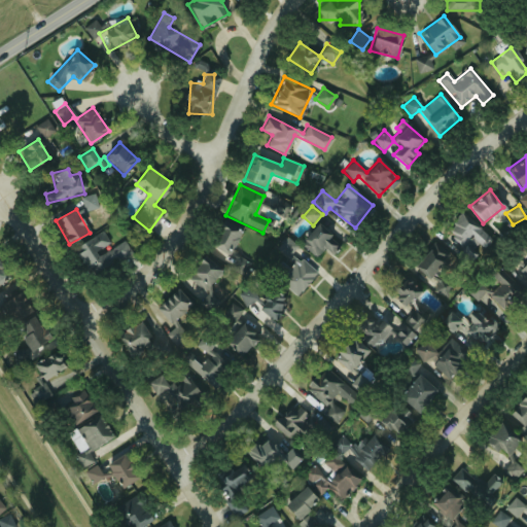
[(446,229),(461,245),(469,236),(483,248),(491,240),(462,212),(446,229)]
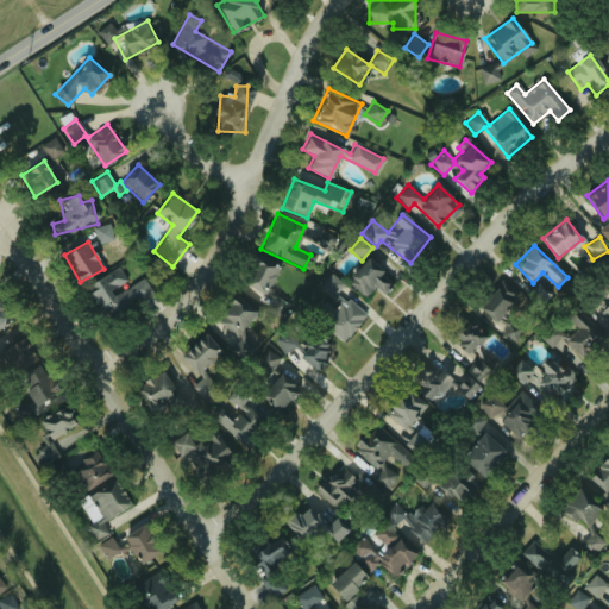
[(278,265),(256,255),(238,292),(282,312),(287,301),(265,292),(278,265)]
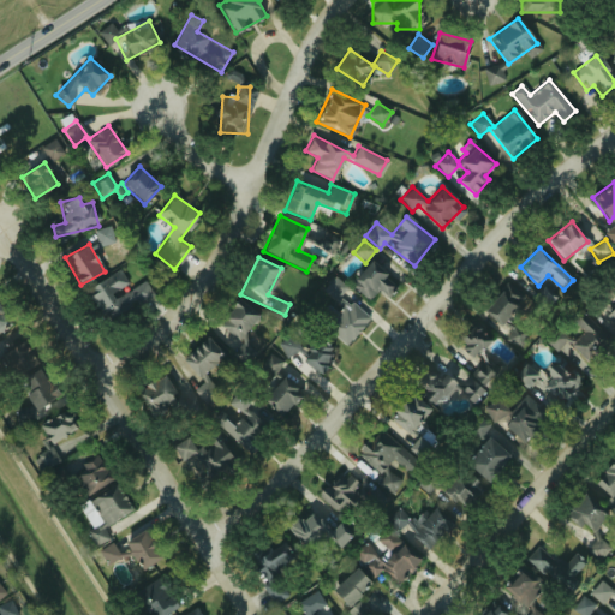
[(368,299),(389,276),(372,260),(350,282),(368,299)]
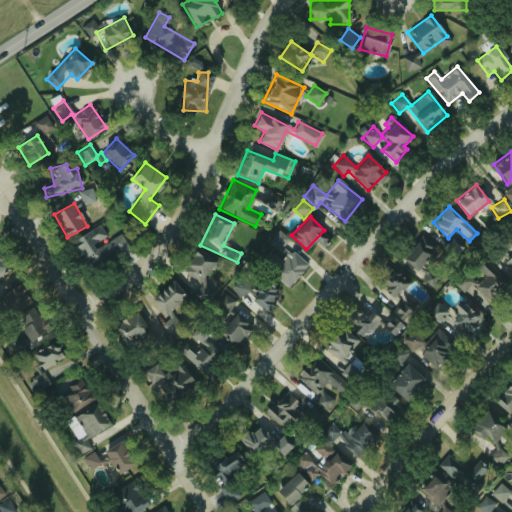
[(71,240),(86,269),(128,248),(120,233),(107,240),(100,225),(71,240)]
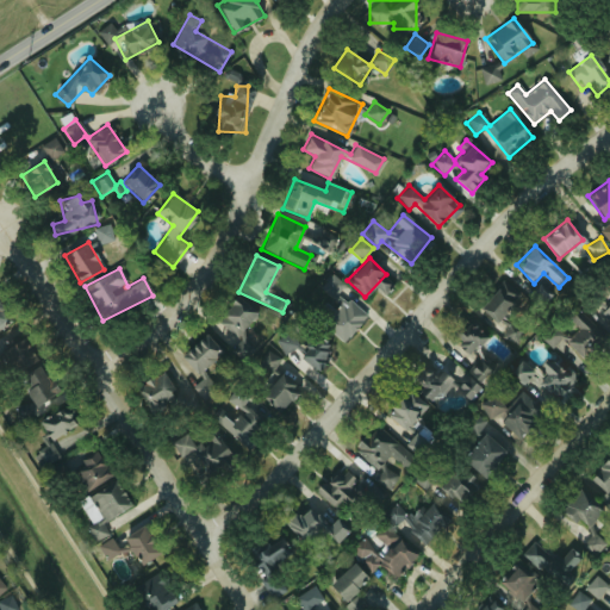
[(313,317),(343,342),(366,316),(338,292),(343,286),(330,275),(321,287),(330,296),(313,317)]
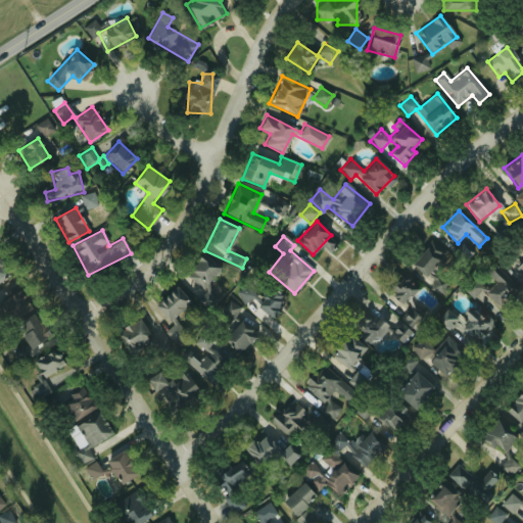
[(442,295),(449,285),(439,279),(453,259),(427,242),(411,266),(432,281),(428,286),(442,295)]
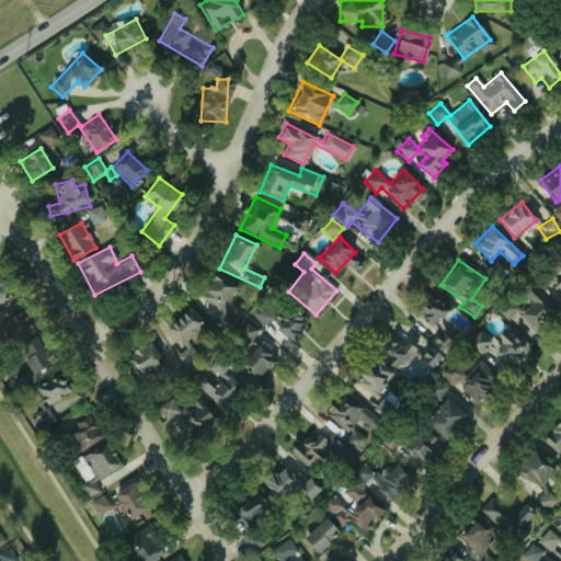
[(485,272),(496,283),(506,272),(495,261),(485,272)]
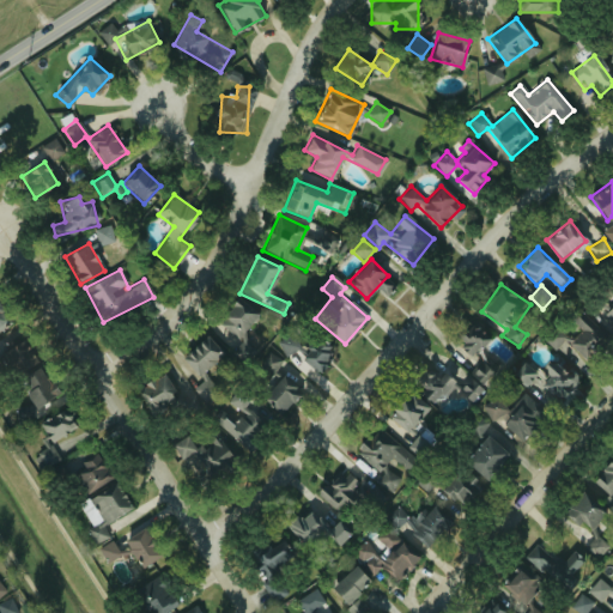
[(258,317),(240,298),(217,320),(236,339),(258,317)]
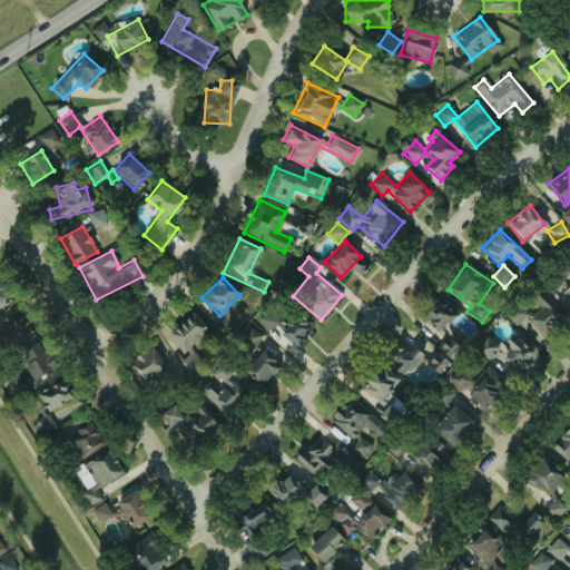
[(569,278),(558,288),(569,302),(569,278)]
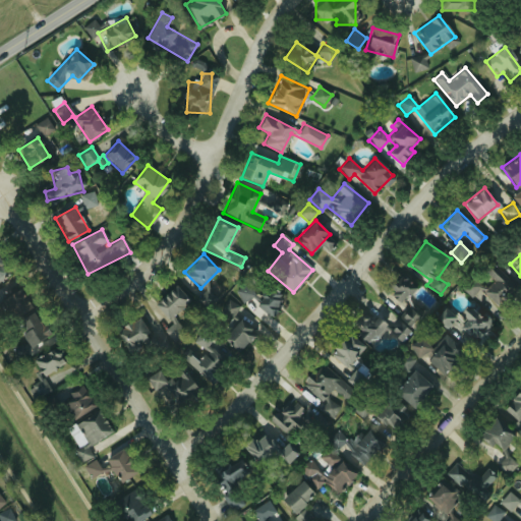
[(0,280),(9,274),(0,259),(0,280)]
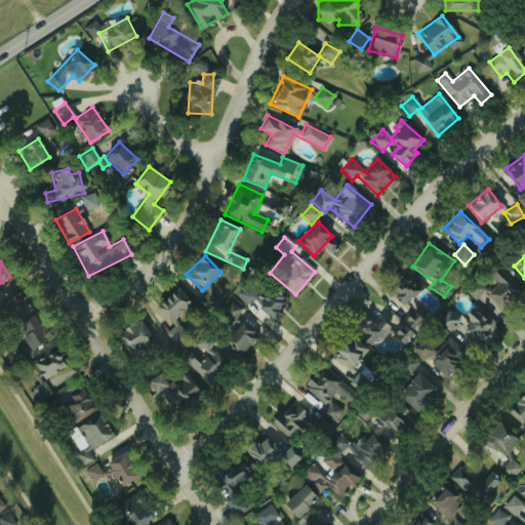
[(463,289),(474,299),(483,290),(500,309),(520,289),(494,264),(486,272),(496,282),(488,291),(475,278),(463,289)]
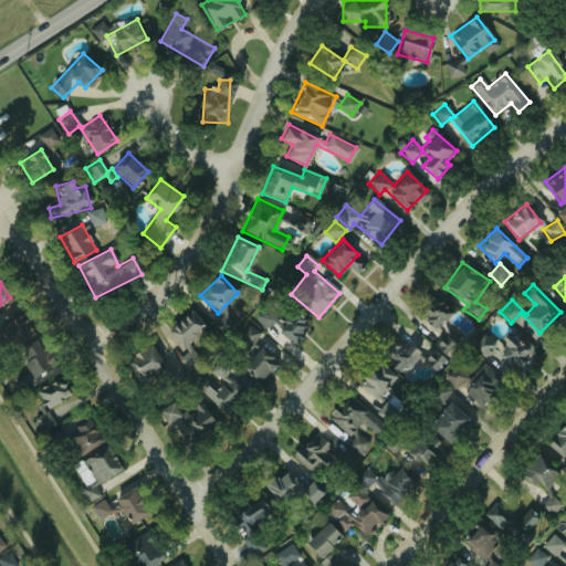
[(412,324),(432,336),(449,310),(429,296),(412,324)]
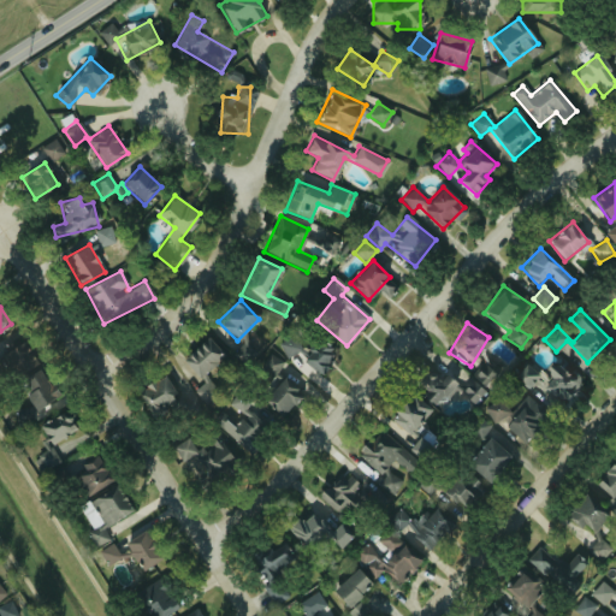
[(223,355),(206,337),(182,361),(199,379),(223,355)]
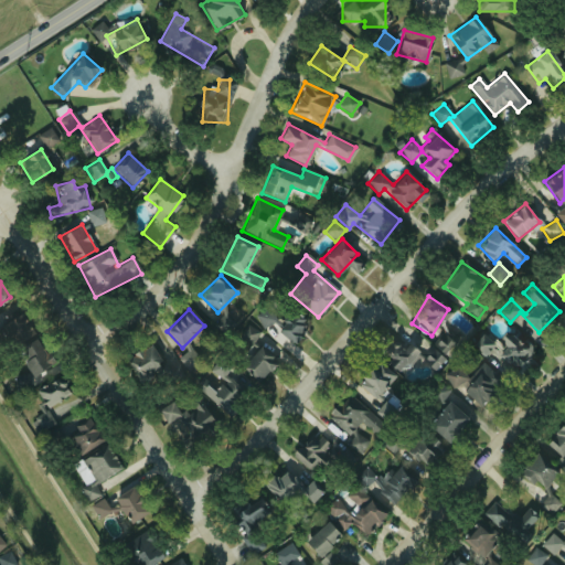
[(285,344),(308,333),(297,310),(276,321),(269,309),(255,316),(262,328),(274,322),(285,344)]
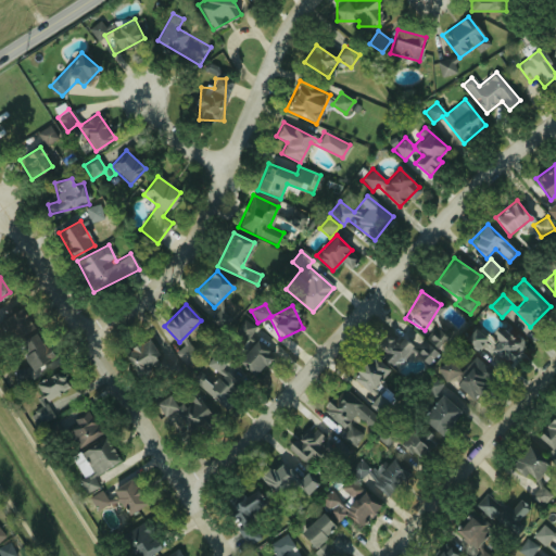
[(0,323),(15,341),(34,326),(19,307),(0,323)]
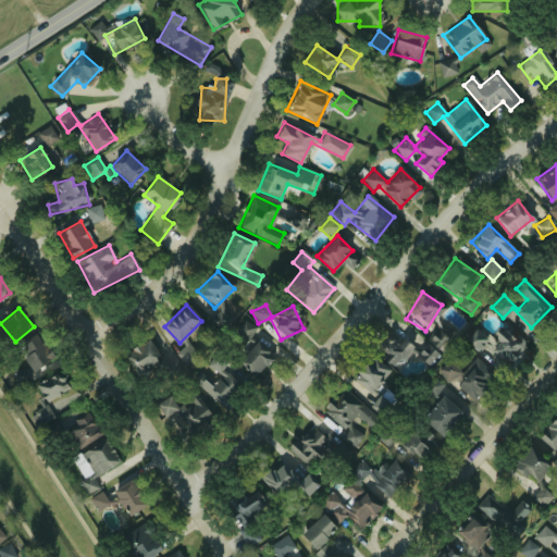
[(235,334),(249,341),(256,327),(243,320),(235,334)]
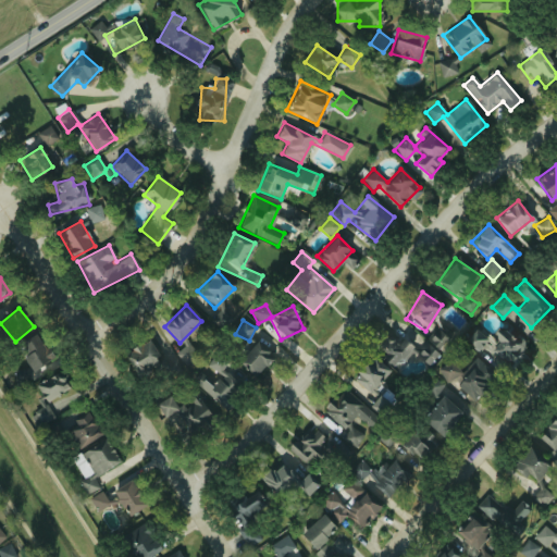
[(500,326),(490,339),(474,326),(466,337),(504,369),(523,346),(500,326)]
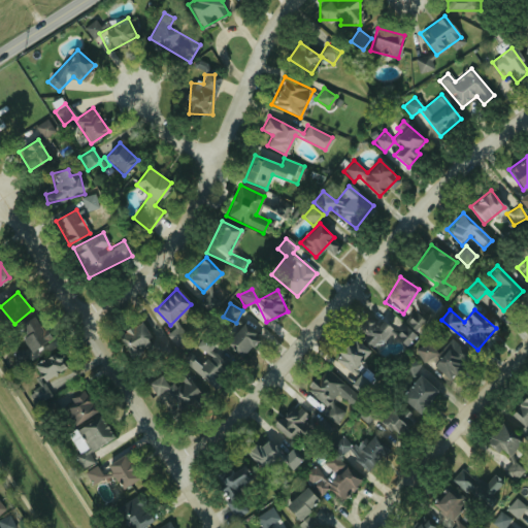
[(402,321),(411,333),(424,324),(415,311),(402,321)]
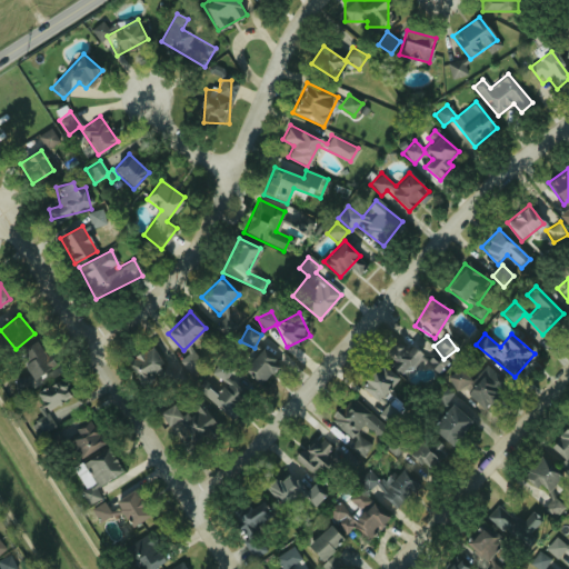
[(16,353),(32,379),(53,366),(37,340),(16,353)]
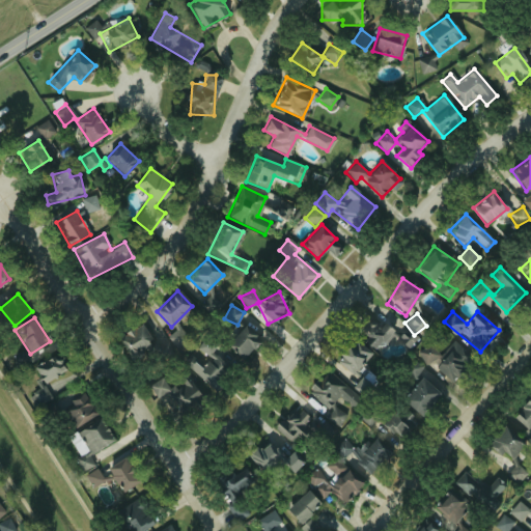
[(118,336),(132,358),(154,343),(140,323),(118,336)]
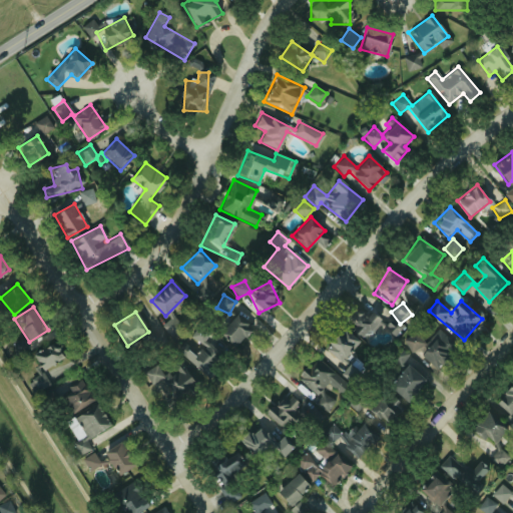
[(366,319),(354,313),(347,329),(366,338),(376,317),(369,313),(366,319)]
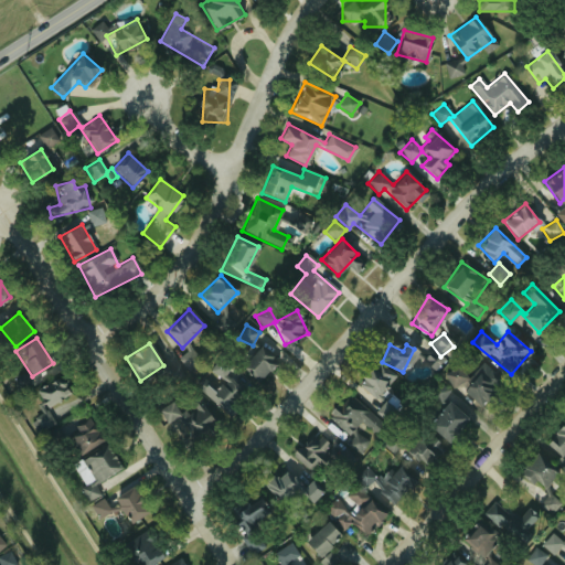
[(241,366),(258,382),(276,362),(259,347),(241,366)]
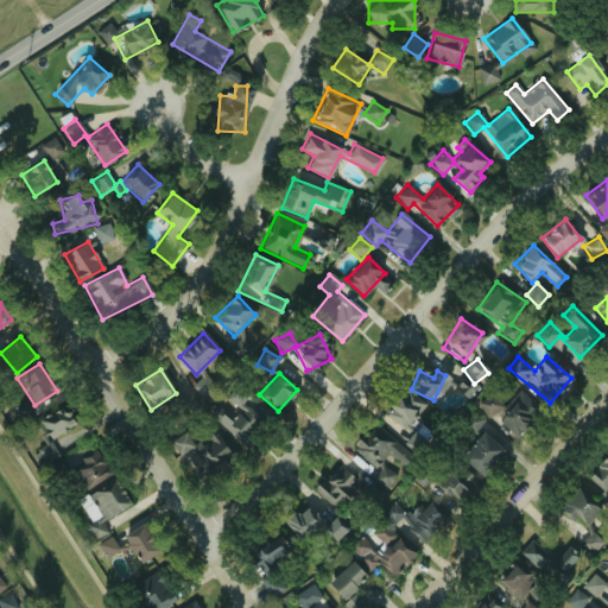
[(214,387),(204,375),(192,385),(203,397),(214,387)]
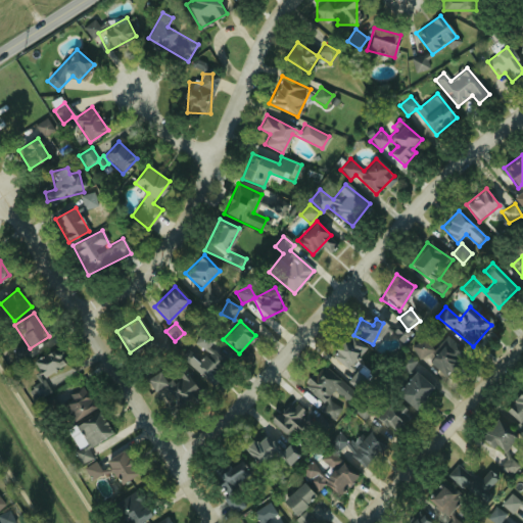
[(409,334),(400,324),(390,334),(398,343),(409,334)]
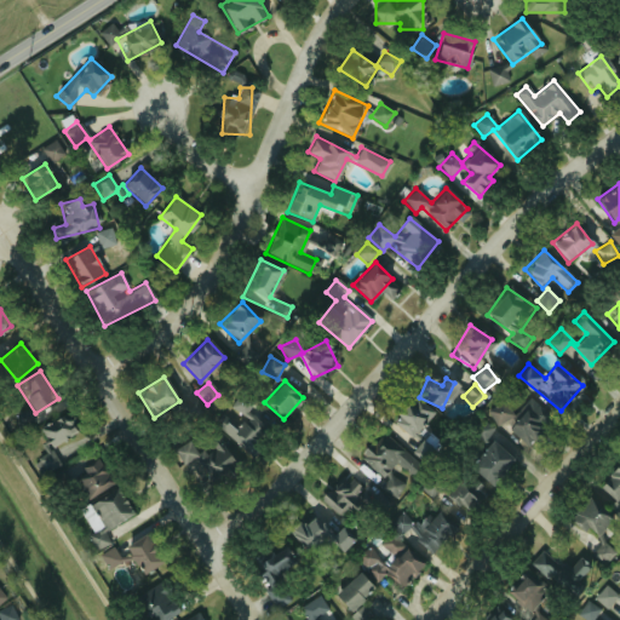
[(252,458),(259,449),(253,443),(267,429),(246,411),(253,402),(242,392),(227,408),(227,409),(214,423),(252,458)]
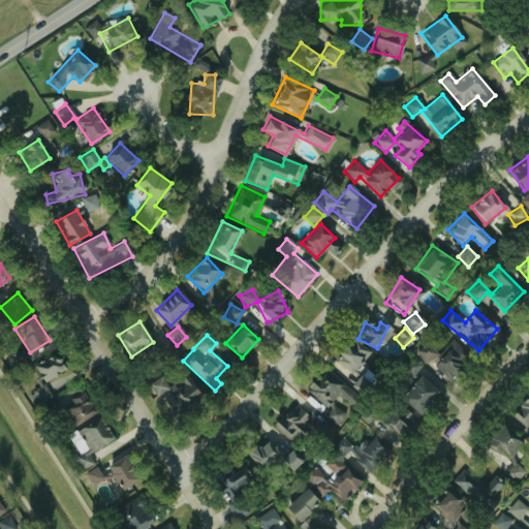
[(339,373),(370,364),(363,339),(331,348),(339,373)]
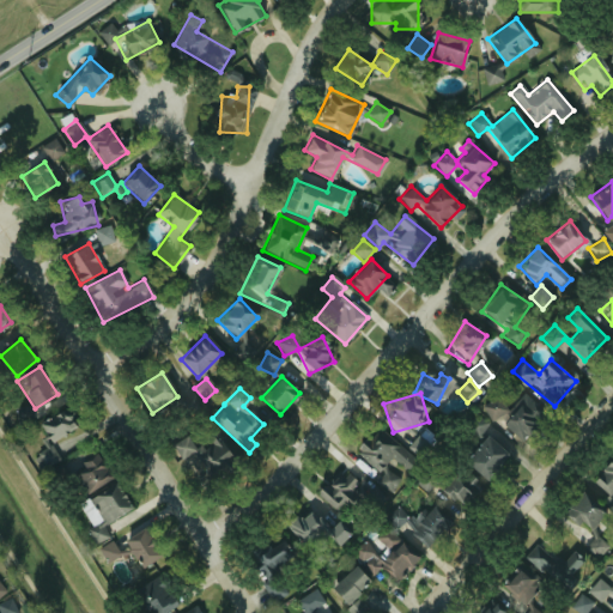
[(522,441),(546,414),(525,395),(501,422),(522,441)]
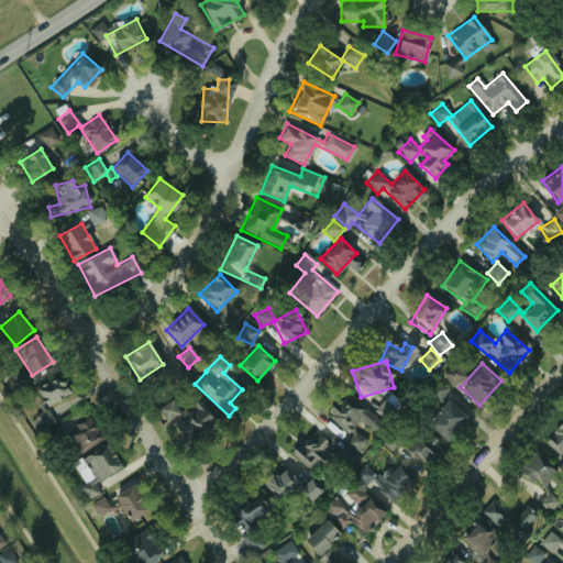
[(450,386),(464,376),(456,364),(442,373),(450,386)]
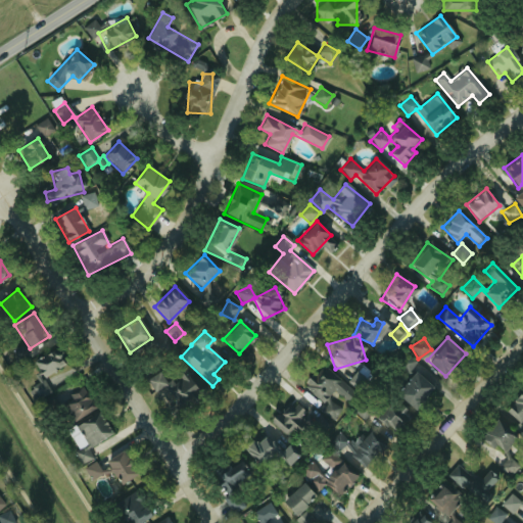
[(28,359),(27,345),(11,346),(13,361),(28,359)]
